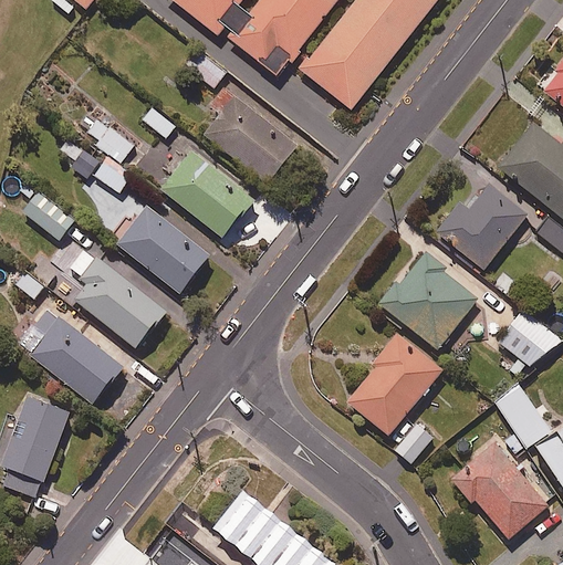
[(71,0),(84,10),(91,0),(71,0)]
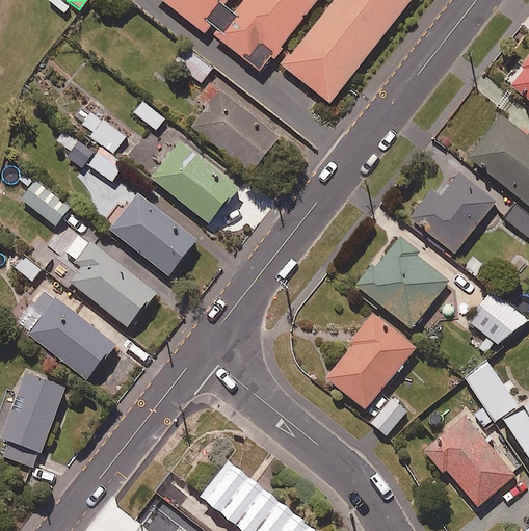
[(158,0),(252,74),(264,57),(328,110),(419,0),(158,0)]
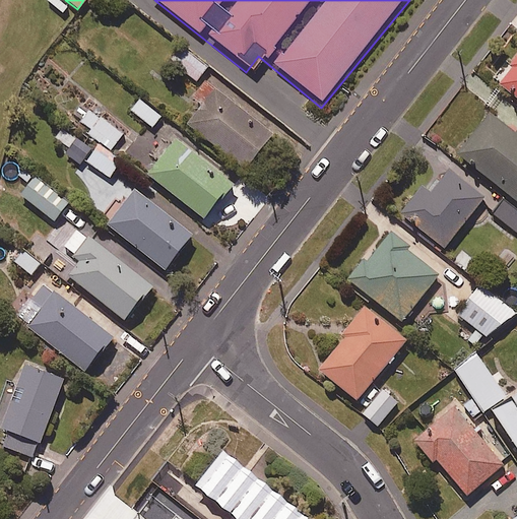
[(180,45),(168,62),(197,83),(209,67),(180,45)]
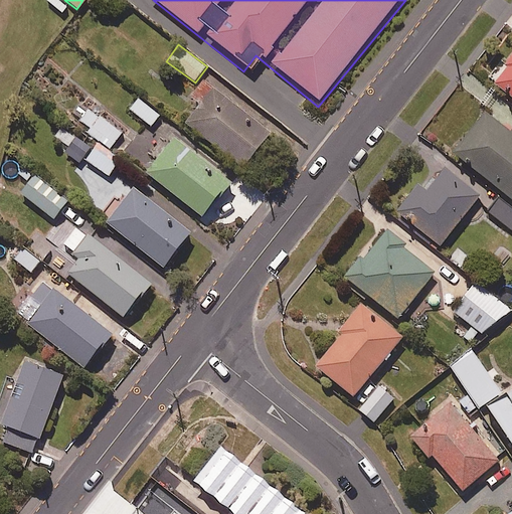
[(511,52),(489,82),(511,100),(511,52)]
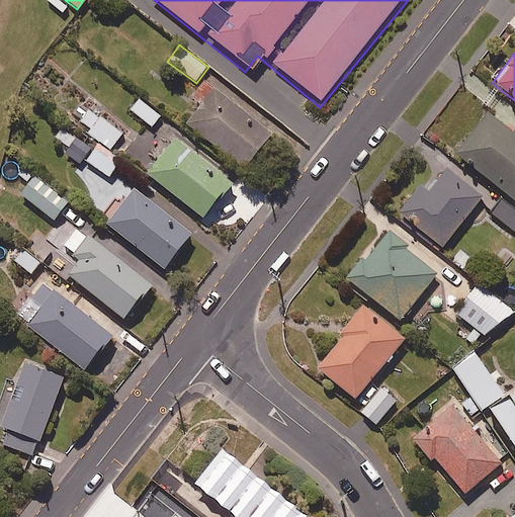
[(272,134),(215,89),(188,123),(245,168),(272,134)]
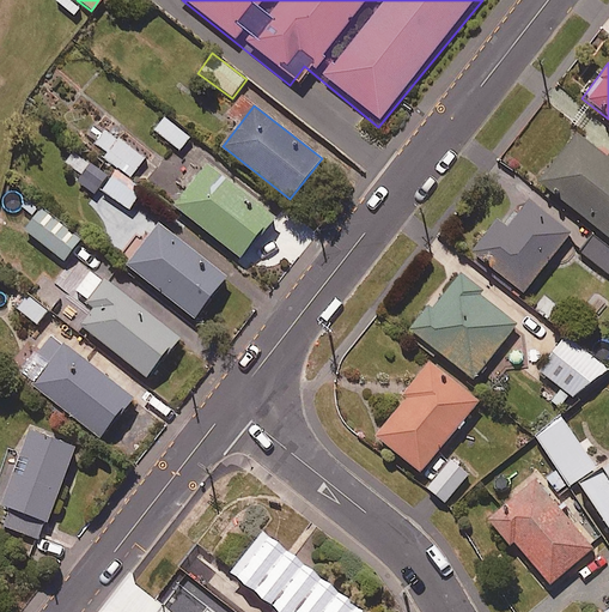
[(188,138),(163,117),(153,129),(178,150),(188,138)]
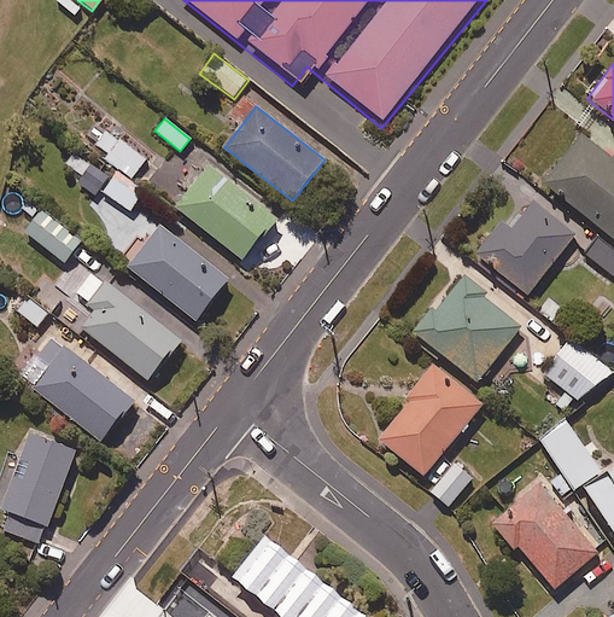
[(145,158),(97,123),(82,144),(130,179),(145,158)]
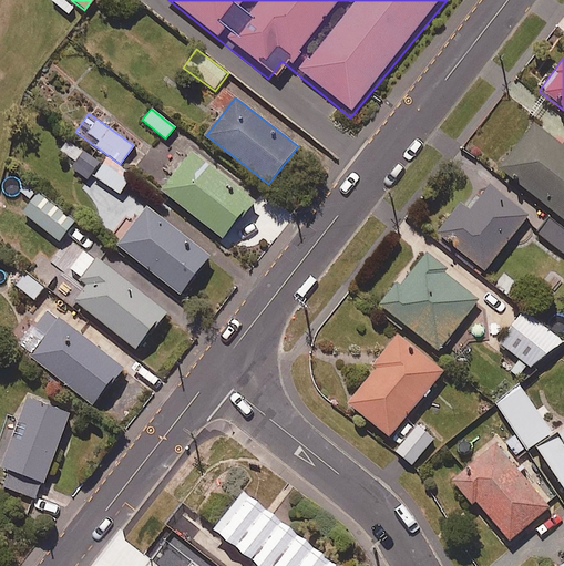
[(563,144),(535,123),(501,167),(563,215),(563,144)]
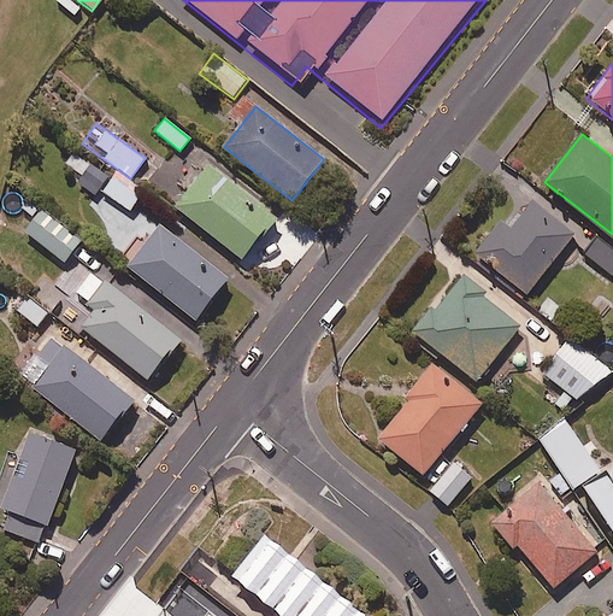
[(275,220),(208,165),(176,205),(242,259),(275,220)]
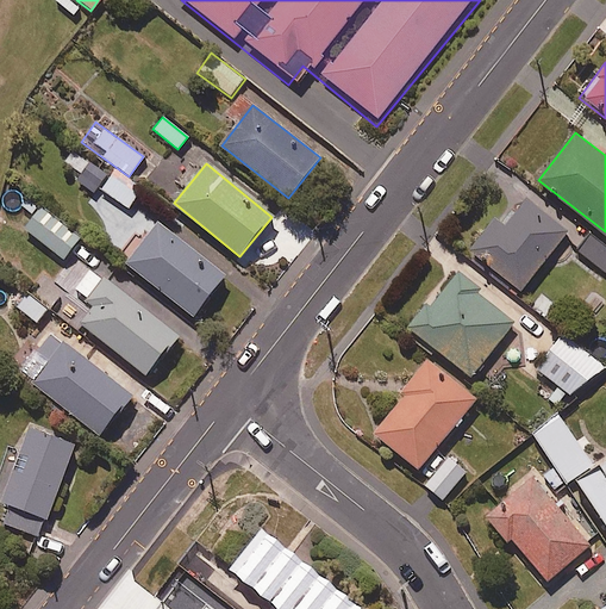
[(139,190),(113,171),(100,188),(126,209),(139,190)]
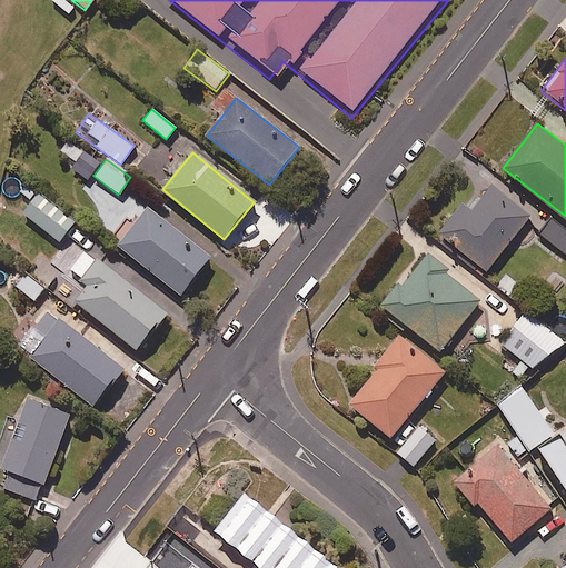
[(530,216),(487,181),(466,208),(462,203),(437,233),(486,271),(530,216)]
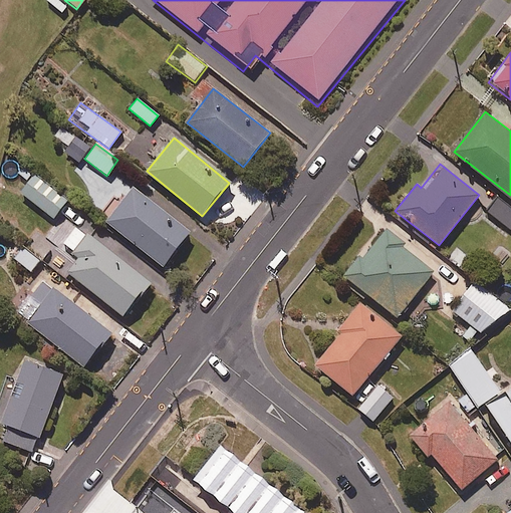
[(66,200),(33,174),(20,192),(53,217),(66,200)]
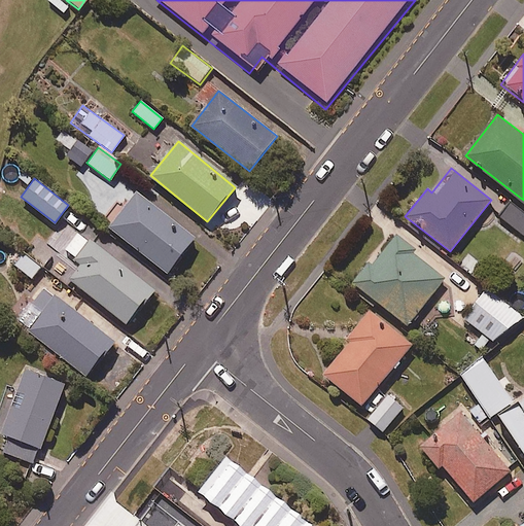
[(196,238),(137,191),(109,226),(167,273),(196,238)]
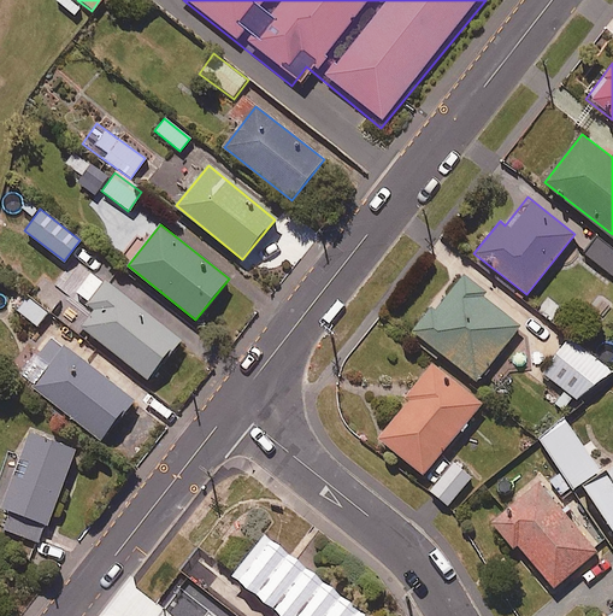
[(612,275),(612,250),(597,238),(584,256),(611,277),(612,275)]
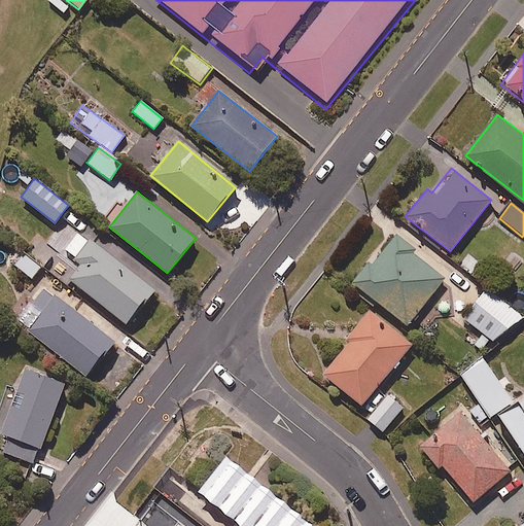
[(153,290),(80,231),(53,266),(126,324),(153,290)]
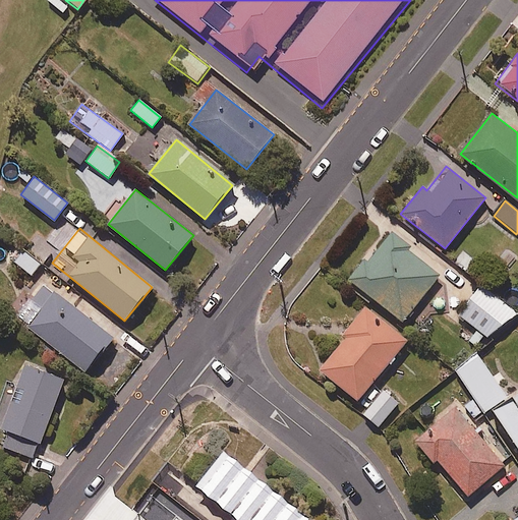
[(441,275),(391,234),(352,280),(402,322),(441,275)]
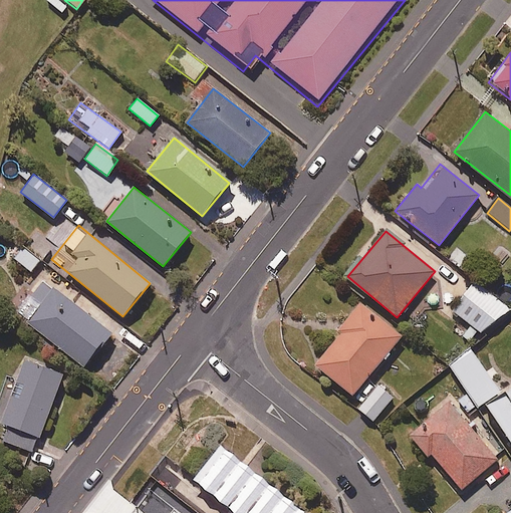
[(39,259),(22,246),(13,258),(30,271),(39,259)]
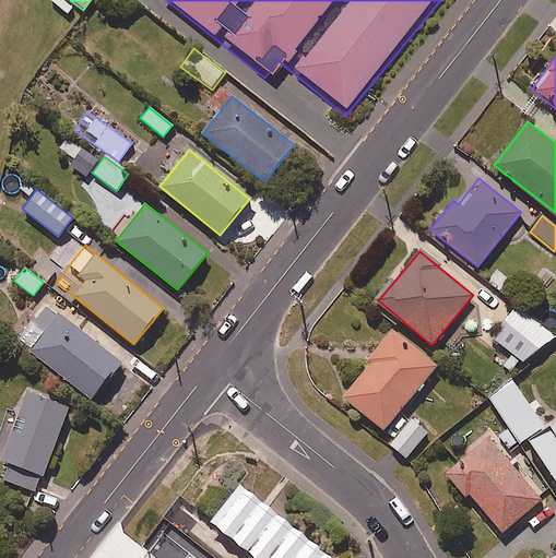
[(120,364),(48,306),(35,322),(45,331),(30,349),(91,400),(120,364)]
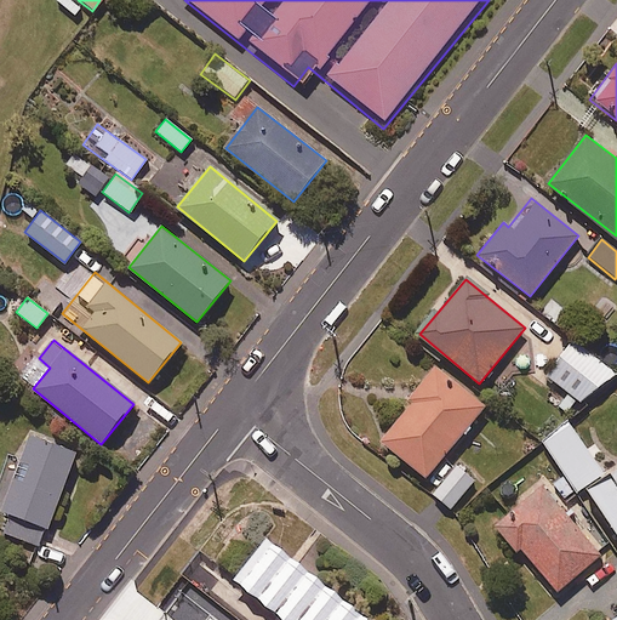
[(611,371),(573,340),(546,374),(582,405),(611,371)]
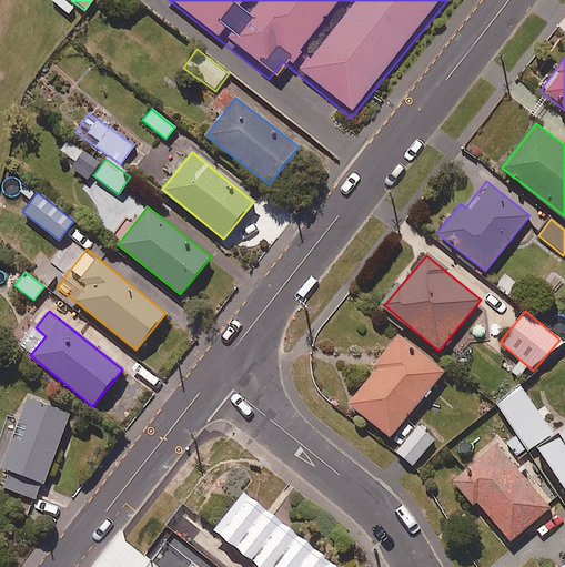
[(443,373),(399,335),(375,364),(379,367),(349,404),(390,437),(443,373)]
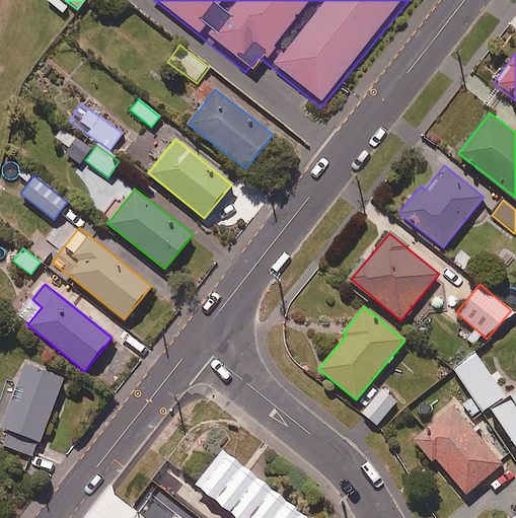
[(505,394),(475,355),(454,370),(484,411),(505,394)]
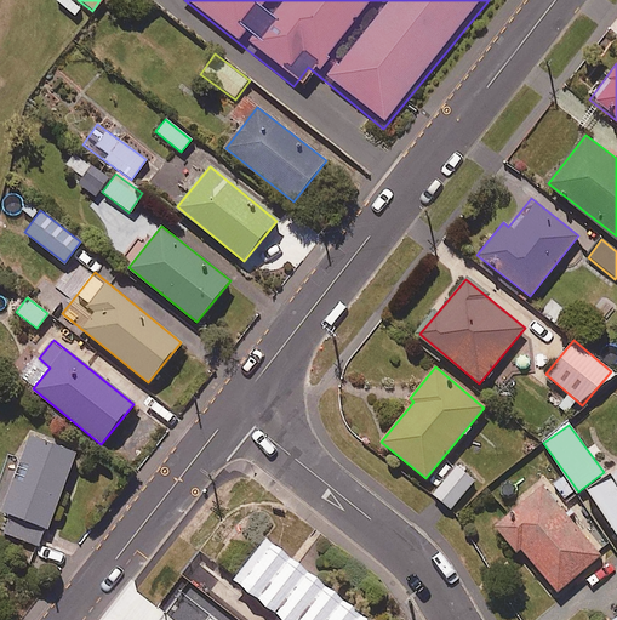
[(78,450),(29,432),(20,456),(9,453),(0,475),(0,512),(7,516),(1,533),(40,549),(78,450)]
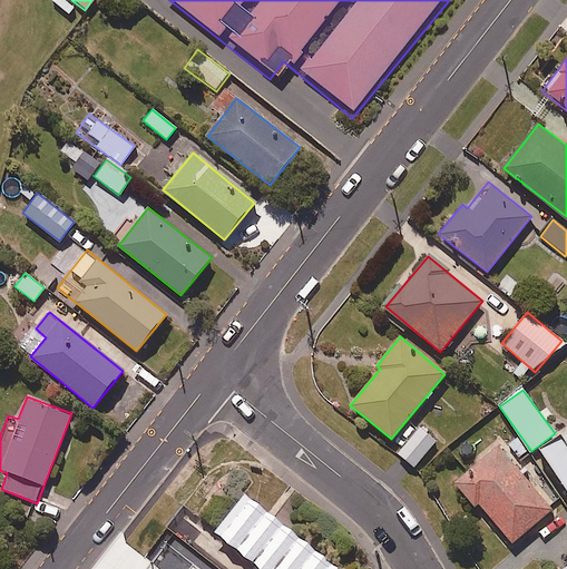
[(436,441),(419,428),(397,453),(413,468),(436,441)]
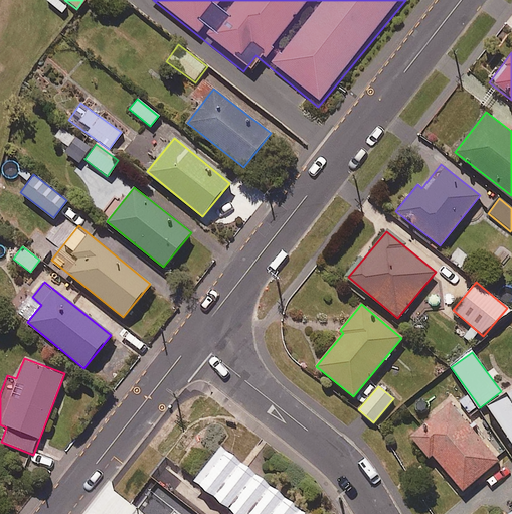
[(511,398),(509,395),(490,408),(511,440),(511,398)]
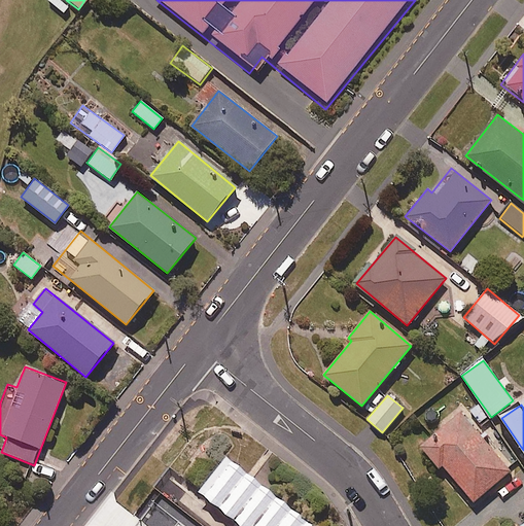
[(511,470),(459,412),(420,447),(441,470),(444,467),(474,502),(511,470)]
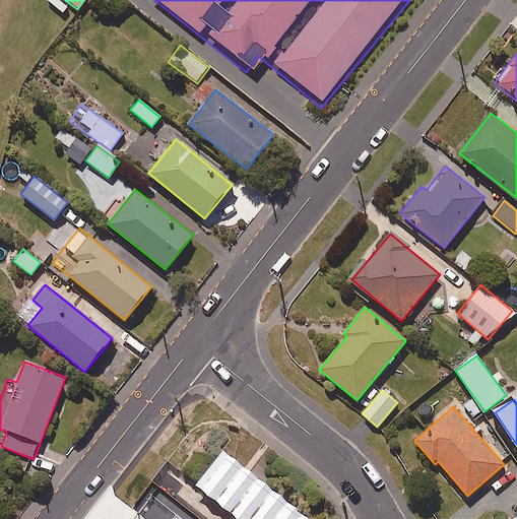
[(297,518),(304,511),(216,443),(188,478),(239,518),(297,518)]
